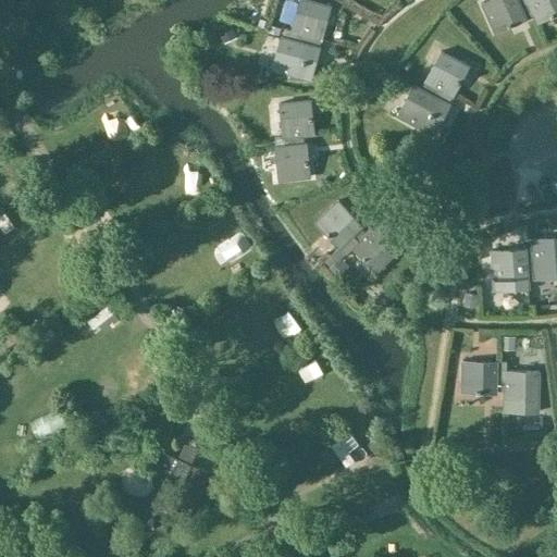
[(299,41),(301,34),(310,36),(322,39),(331,7),(307,0),(298,0),(291,31),(292,31),(289,39),(299,41)]
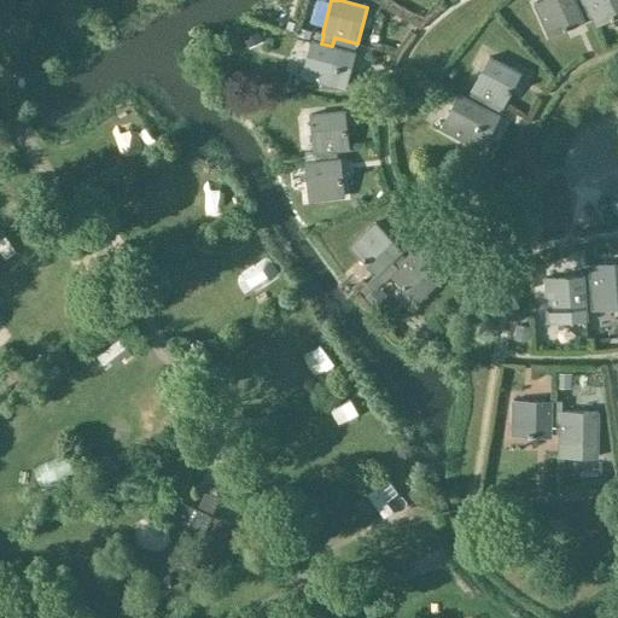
[(583,18),(592,13),(587,4),(578,9),(573,0),(541,0),(535,4),(549,36),(584,21),(583,18)]
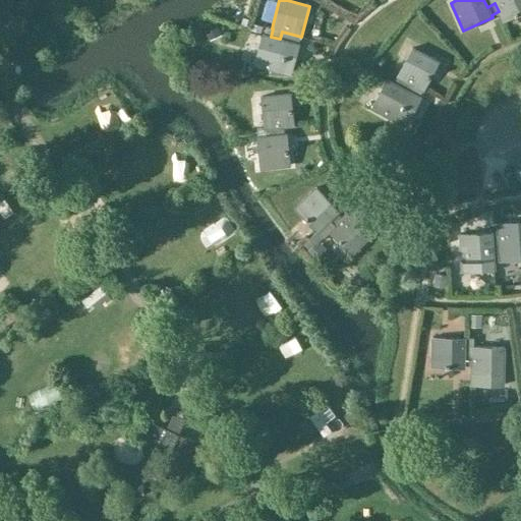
[(495,3),(499,11),(503,22),(520,13),(520,0),(483,0),(487,7),(495,3)]
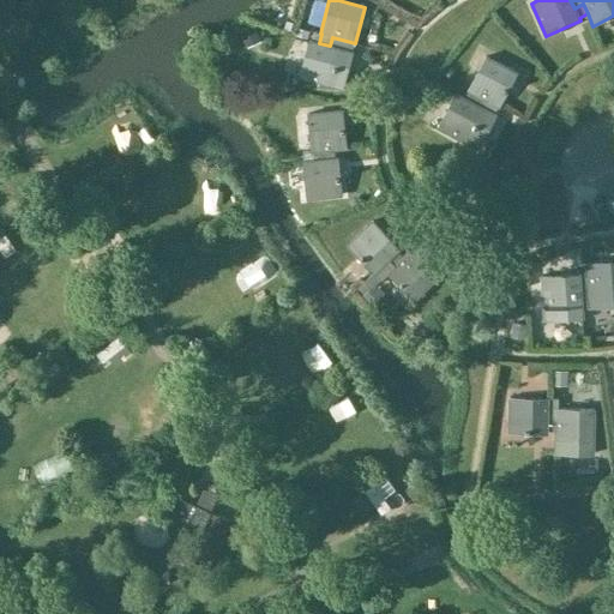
[(330,46),(319,43),(308,40),(299,76),(343,89),(353,53),(339,49),(342,40),(332,37),(330,46)]
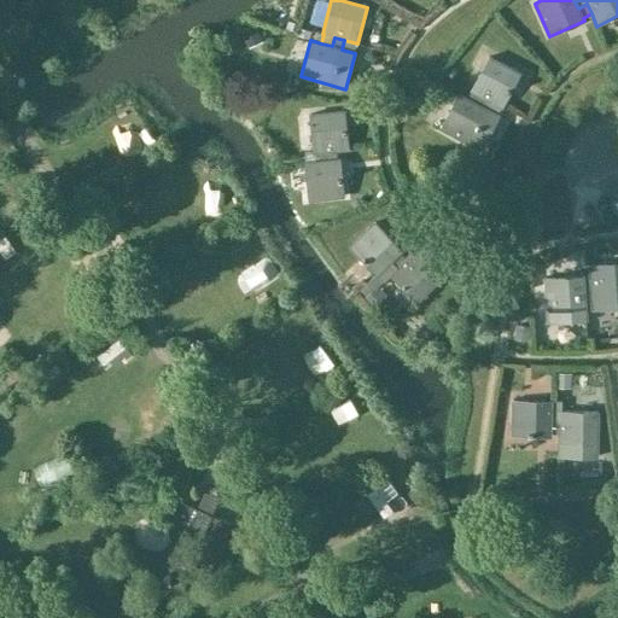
[(482,95),(491,101),(503,108),(520,74),(488,57),(471,91),(472,91),(467,99),(477,104),(482,95)]
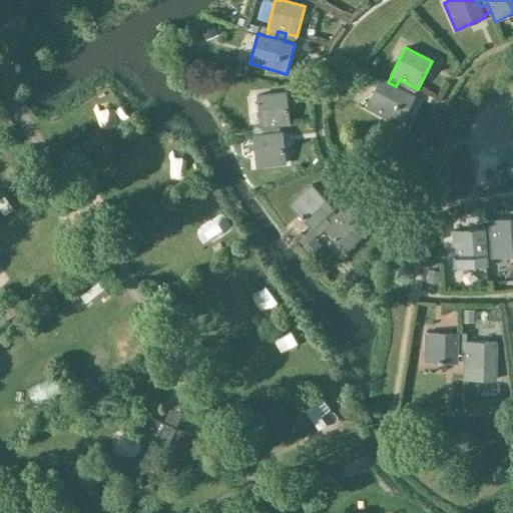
[(404,91),(408,84),(400,79),(396,86),(388,82),(380,78),(365,106),(400,124),(414,96),(404,91)]
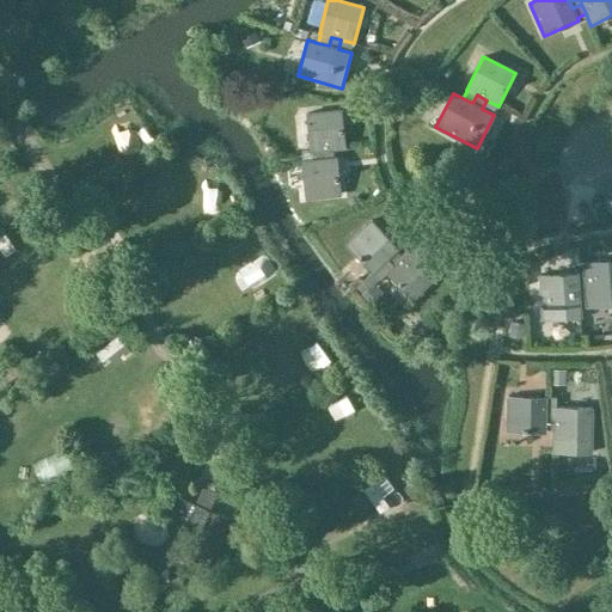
[(312,151),(312,160),(323,159),(322,150),(332,148),(346,147),(342,110),(306,114),(310,151),(312,151)]
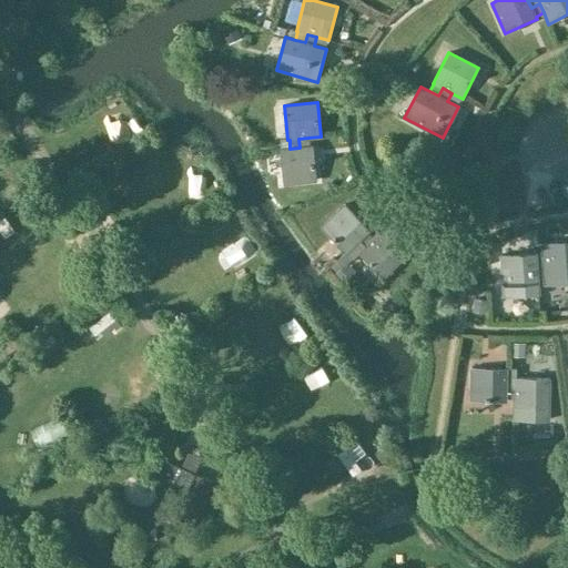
[(310,146),(308,138),(298,139),(300,148),(290,149),(280,150),(283,184),(316,180),(313,146),(310,146)]
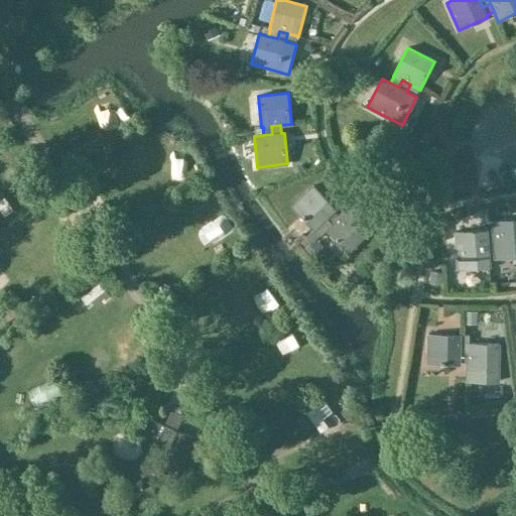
[(42,173),(34,179),(42,192),(50,186),(42,173)]
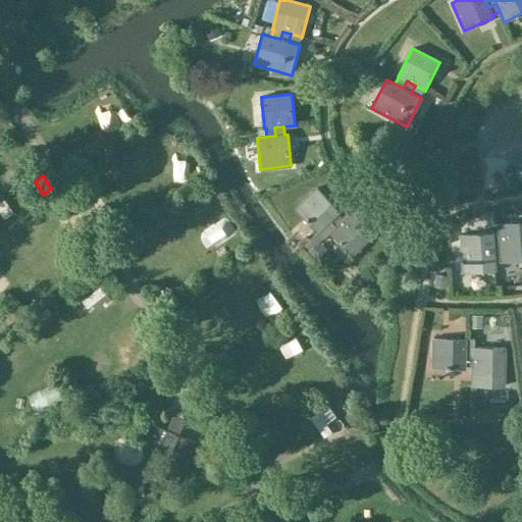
[(336,225),(343,219),(336,213),(340,210),(317,188),(296,209),(317,231),(323,225),(330,219),(336,225)]
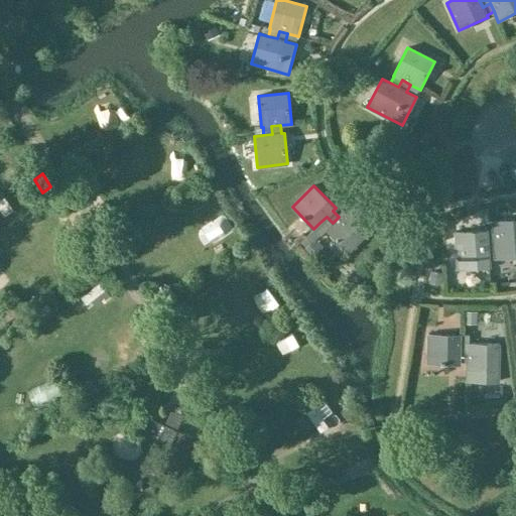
[(5,197),(0,199),(0,209),(4,215),(13,210),(5,197)]
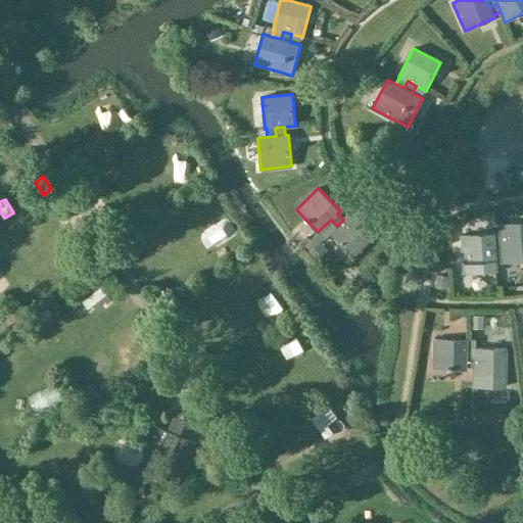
[(331,220),(318,232),(324,238),(330,232),(351,255),(374,234),(351,210),(343,220),(337,226),(331,220)]
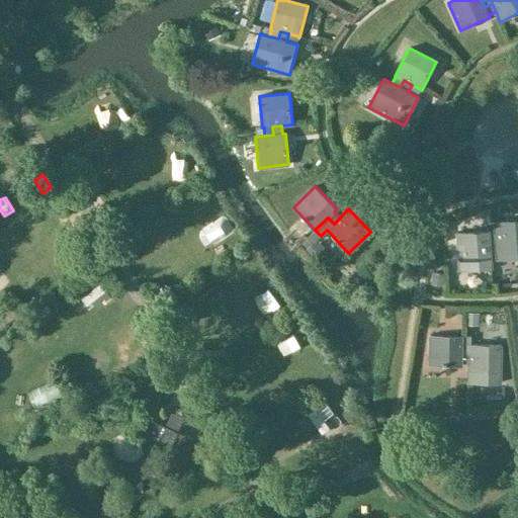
[(494,251),(490,251),(491,258),(499,258),(498,252),(517,250),(517,220),(496,222),(496,223),(492,223),(494,242),(494,251)]
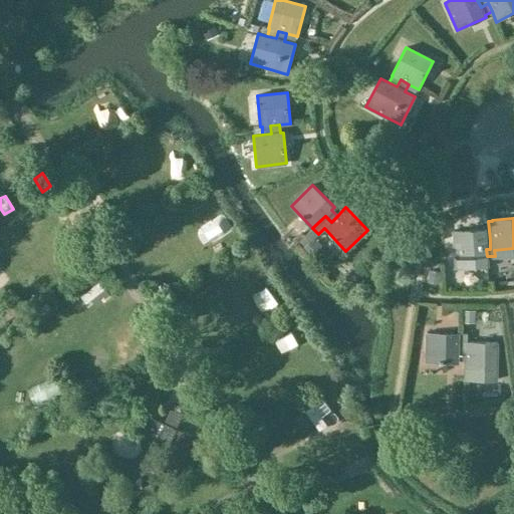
[(484,228),(454,231),(456,261),(457,268),(488,266),(487,258),(487,256),(486,249),(490,249),(490,240),(488,221),(484,222),(484,228)]
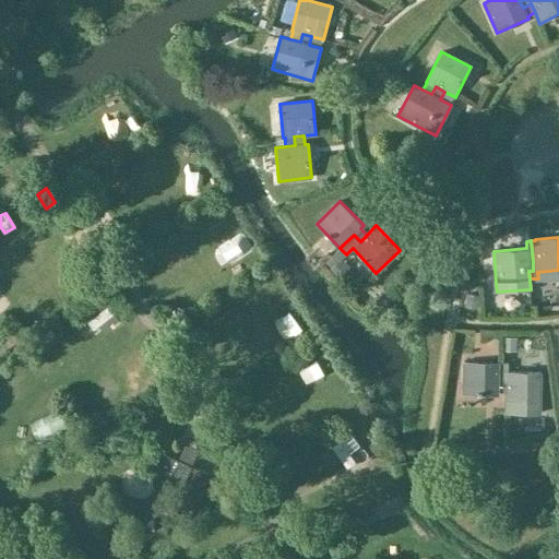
[(331,269),(331,270),(340,278),(348,270),(340,261),(331,269)]
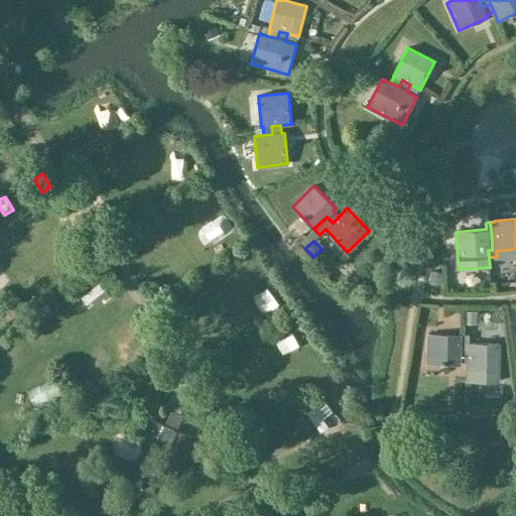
[(460,362),(468,362),(468,353),(460,353),(460,344),(460,335),(428,334),(427,364),(460,365),(460,362)]
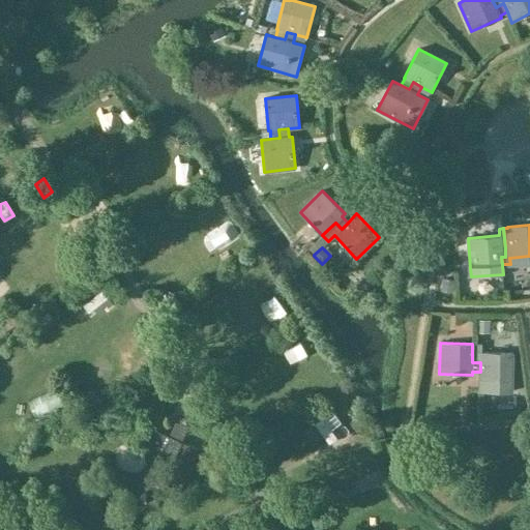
[(480,362),(480,372),(479,383),(511,384),(512,353),(480,352),(480,353),(472,353),(472,362),(480,362)]
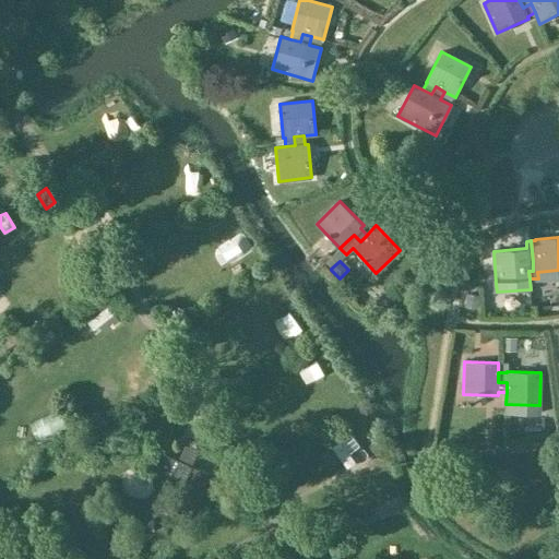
[(209,473),(157,451),(152,467),(201,490),(209,473)]
